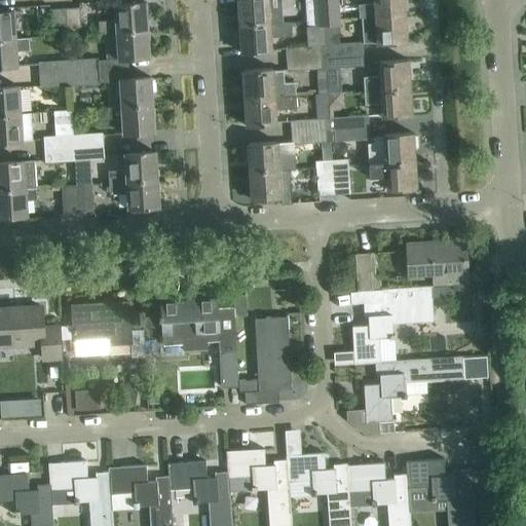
[(284,9),(268,10),(267,0),(239,0),(241,25),(285,23),(284,9)]
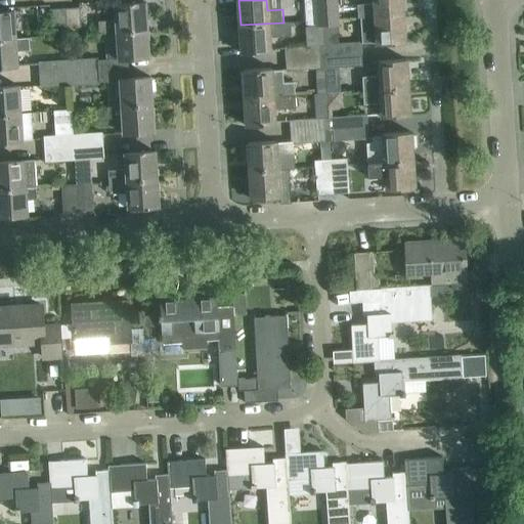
[(319,27),(317,0),(304,0),(306,28),(319,27)]
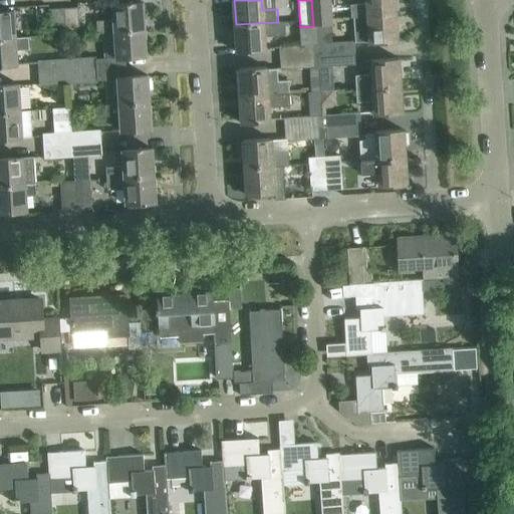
[(332,24),(331,11),(330,0),(319,0),(321,25),(332,24)]
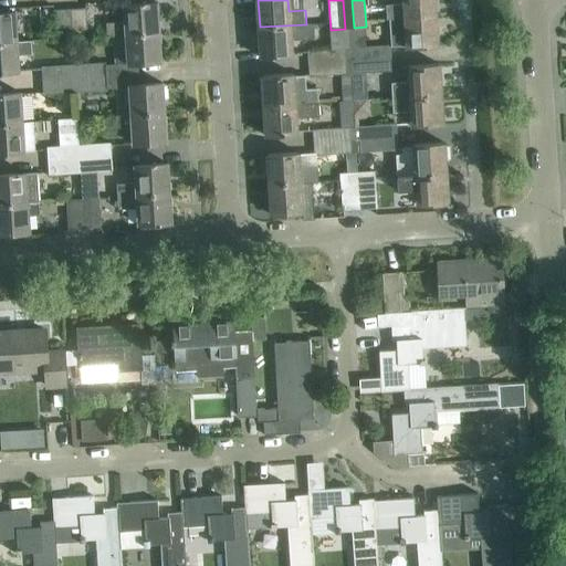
[(404,0),(405,3),(388,4),(389,19),(436,16),(435,0),(404,0)]
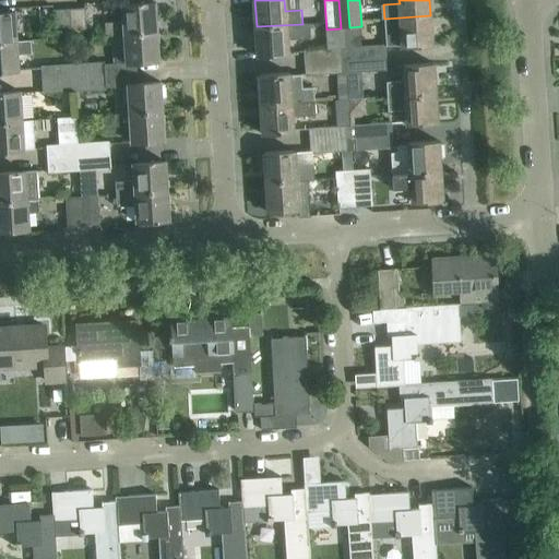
[(122,6),(123,22),(106,23),(107,36),(114,35),(125,34),(158,32),(156,3),(144,3),(144,2),(141,2),(141,4),(122,6)]
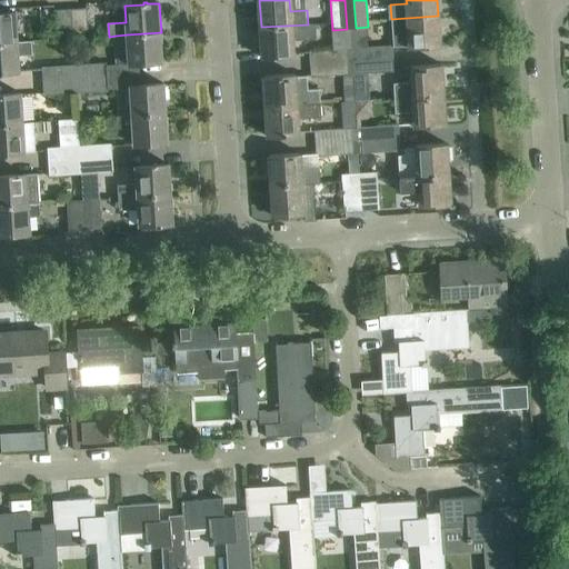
[(71,9),(73,38),(88,37),(87,8),(71,9)]
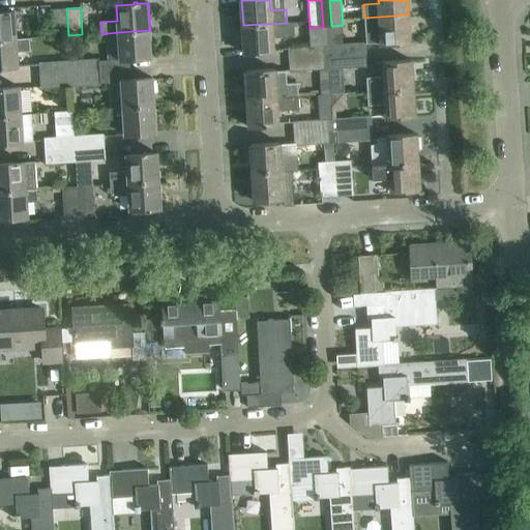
[(68,35),(66,8),(51,9),(52,36),(68,35)]
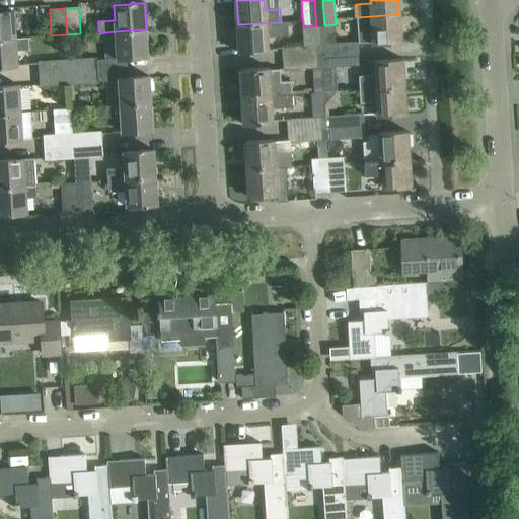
[(0,39),(16,38),(14,11),(0,12),(0,39)]
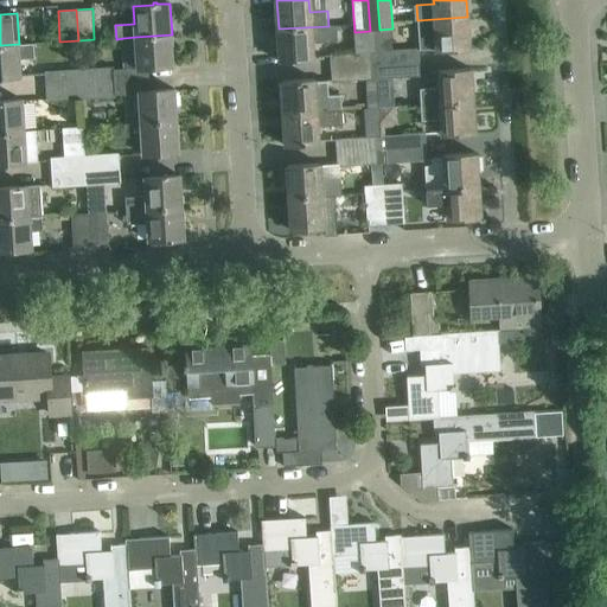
[(470,50),(467,17),(417,20),(420,44),(425,44),(425,49),(436,49),(438,52),(470,50)]
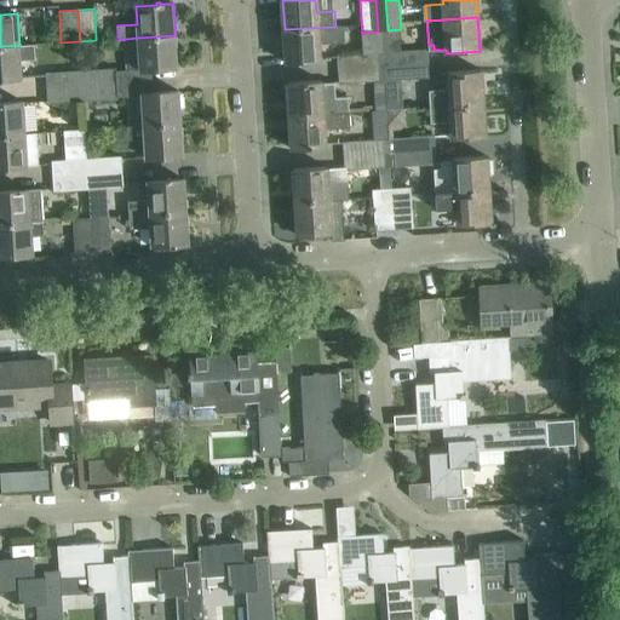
[(345,26),(336,27),(285,29),(287,64),(320,62),(319,44),(346,41),(345,26)]
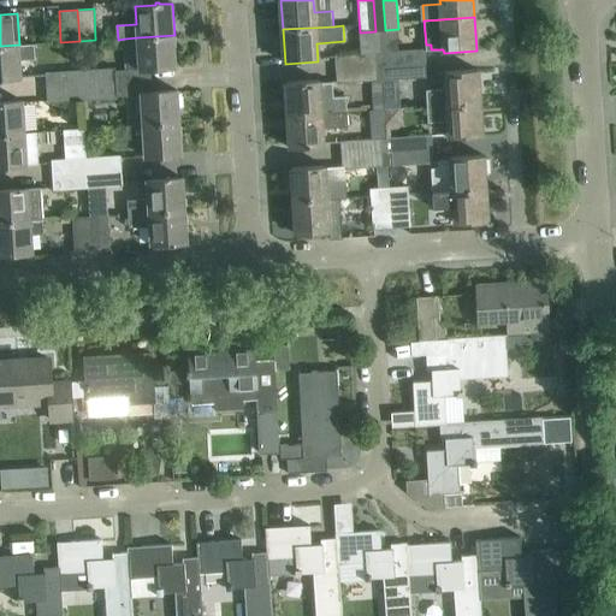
[(176,67),(175,35),(137,37),(125,39),(128,70),(176,67)]
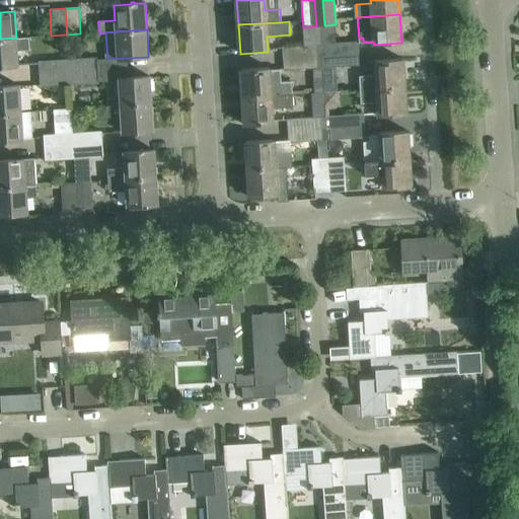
[(29,36),(16,38),(0,39),(0,66),(18,65),(17,51),(30,50),(29,36)]
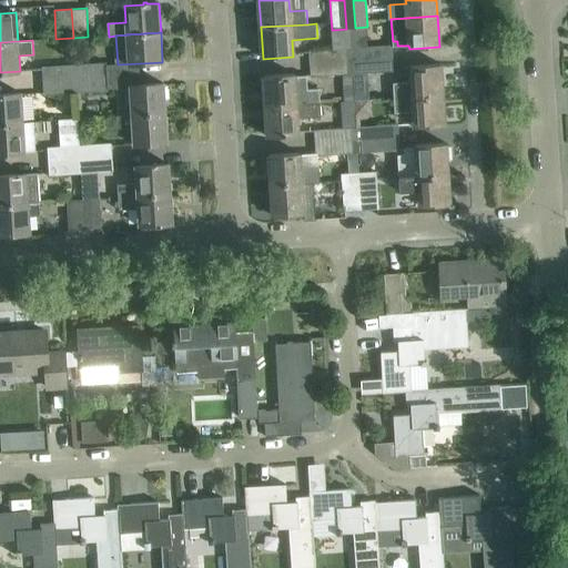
[(357,60),(394,58),(394,46),(356,48),(357,60)]
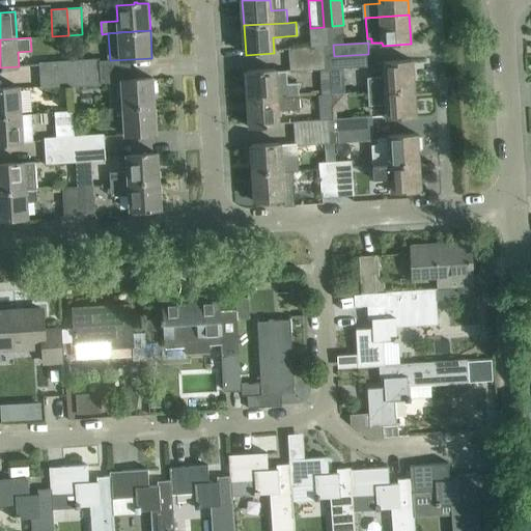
[(290,59),(326,57),(325,46),(290,48),(290,59)]
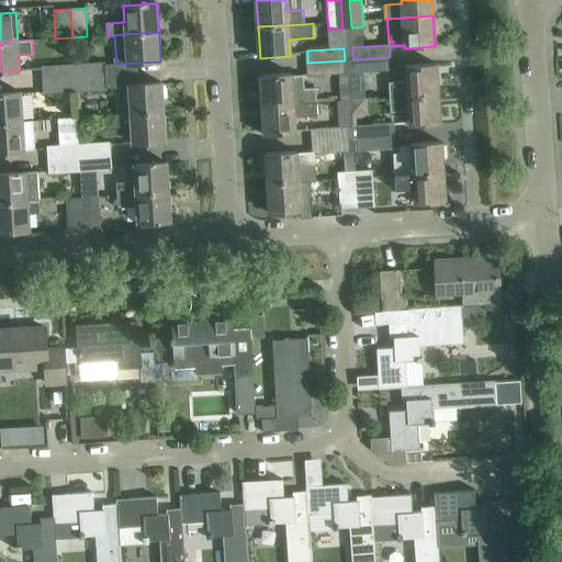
[(391,70),(390,57),(353,59),(355,72),(391,70)]
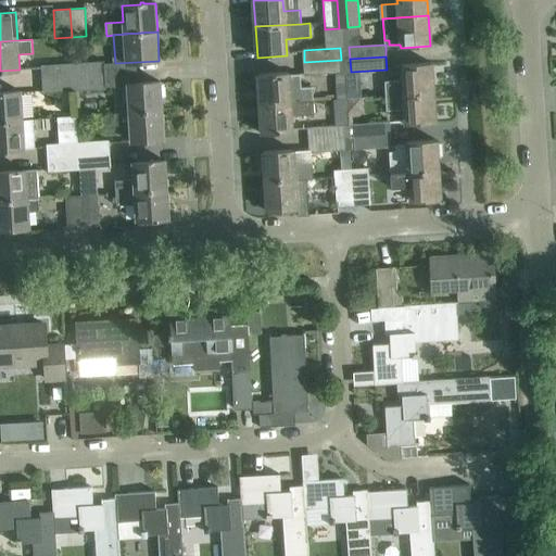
[(342,72),(341,60),(304,62),(305,74),(342,72)]
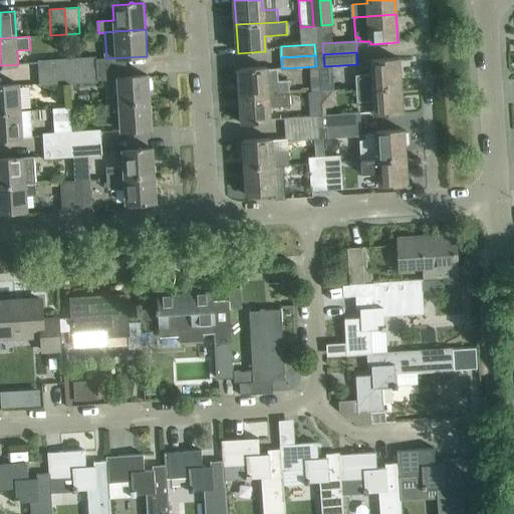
[(68,70),(97,68),(97,56),(67,58),(68,70)]
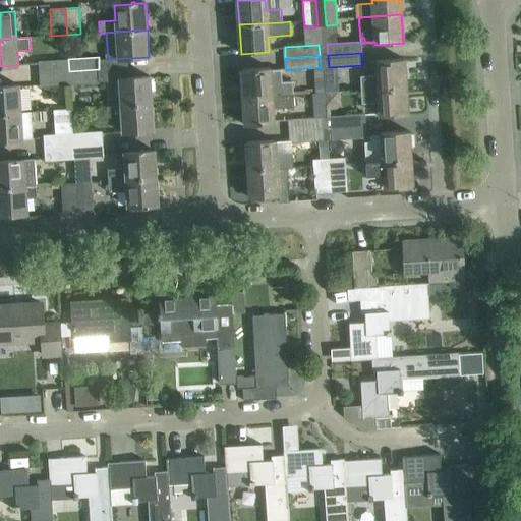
[(69,71),(68,59),(39,61),(40,73),(69,71)]
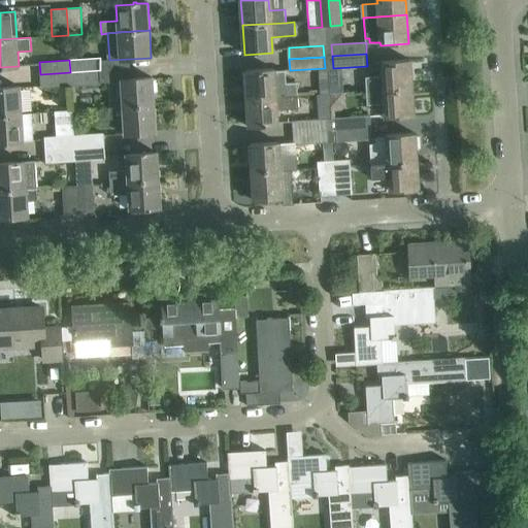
[(382,62),(383,76),(366,77),(367,90),(411,88),(409,60),(382,62)]
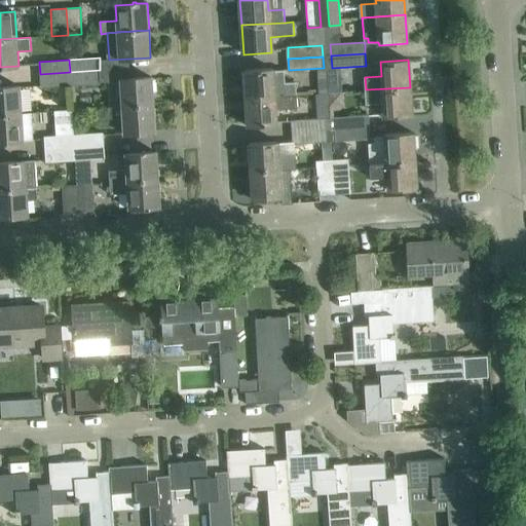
[(285,71),(273,72),(272,69),(245,70),(246,98),(297,95),(296,83),(286,84),(285,71)]
